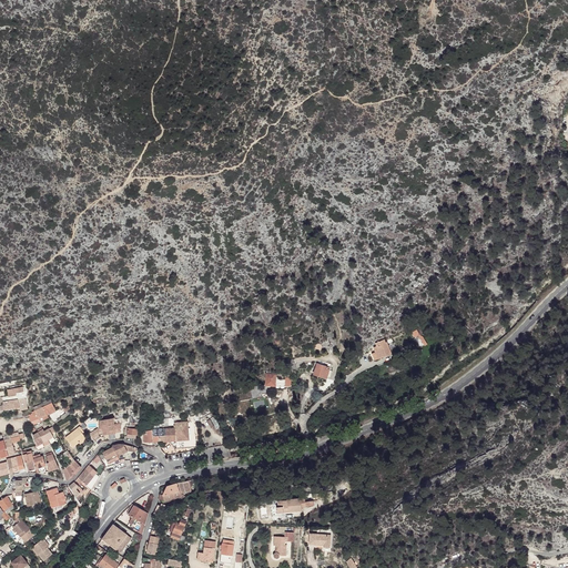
[(418,336),(424,345),(427,344),(423,336),(421,335),(419,335),(418,336)]
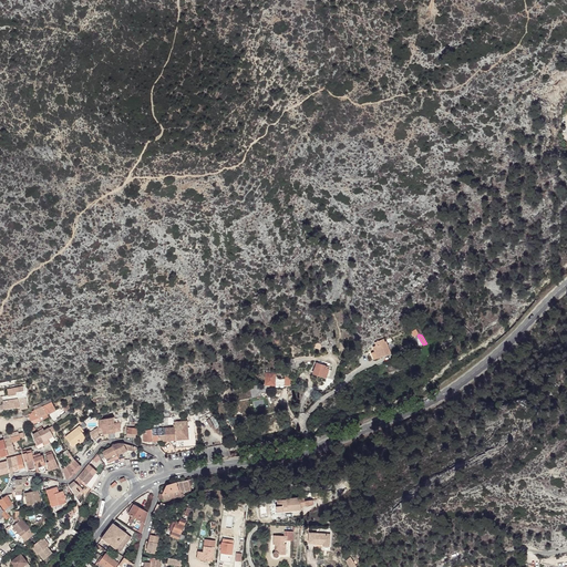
[(374,351),(378,358),(391,353),(385,341),(384,342),(383,339),(374,342),(375,346),(372,347),(374,351)]
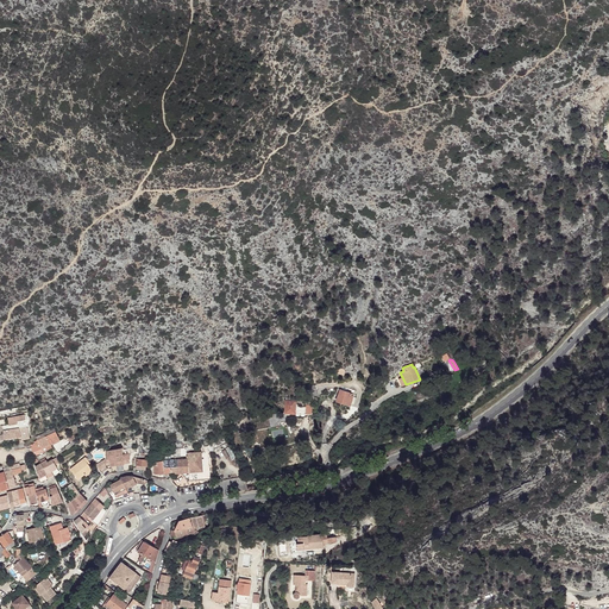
[(340,390),(337,401),(350,406),(353,395),(340,390)]
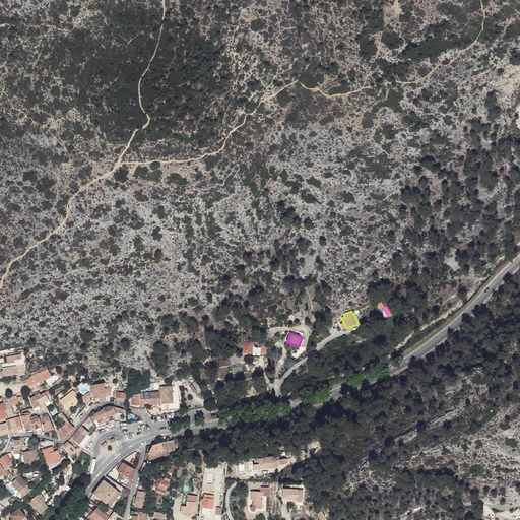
[(244,342),(244,352),(252,353),(261,353),(269,353),(269,347),(266,347),(266,346),(261,346),(261,347),(252,347),(252,342),(244,342)]
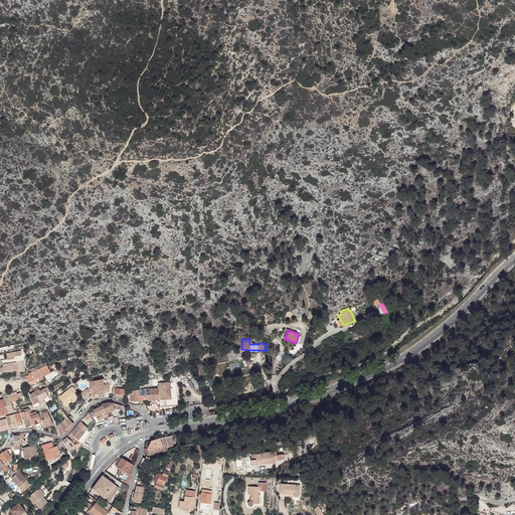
[(6,353),(8,359),(15,358),(14,356),(21,354),(20,351),(6,353)]
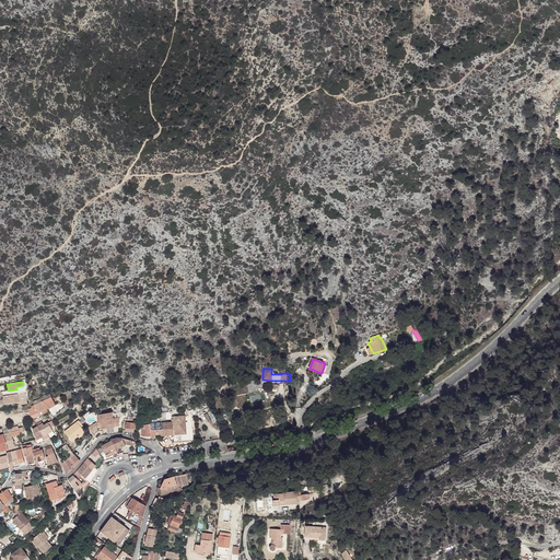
[(0,399),(0,400),(1,405),(20,401),(20,405),(21,404),(27,403),(25,393),(18,394),(3,396),(3,399),(0,399)]
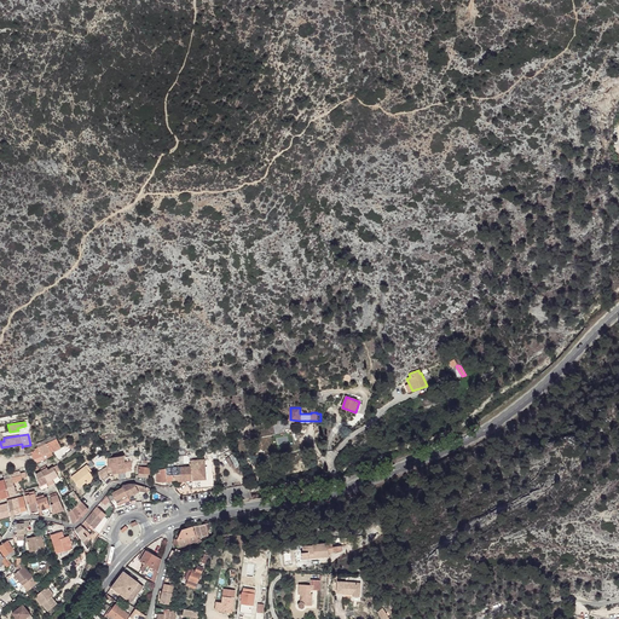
[(39,447),(56,439),(55,434),(47,438),(47,439),(38,444),(39,447)]
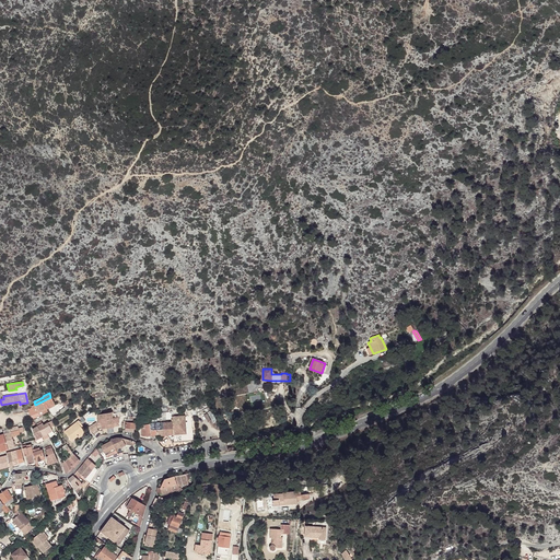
[(32,408),(34,415),(38,412),(45,409),(55,405),(50,397),(35,405),(32,406),(33,407),(32,408)]
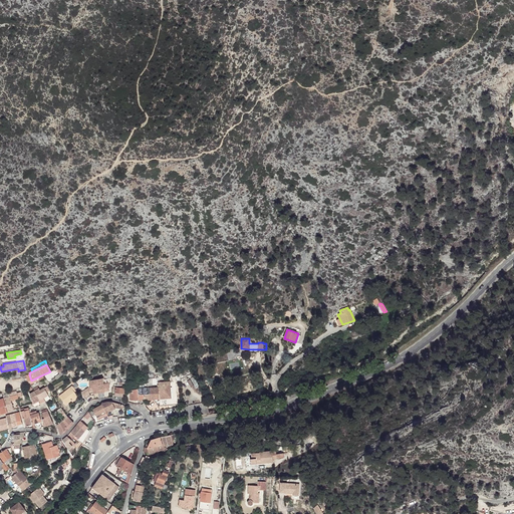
[(109,388),(109,383),(103,384),(103,383),(101,376),(96,376),(94,377),(95,379),(90,380),(90,388),(92,388),(92,391),(96,390),(97,393),(104,392),(109,391),(108,388),(109,388)]
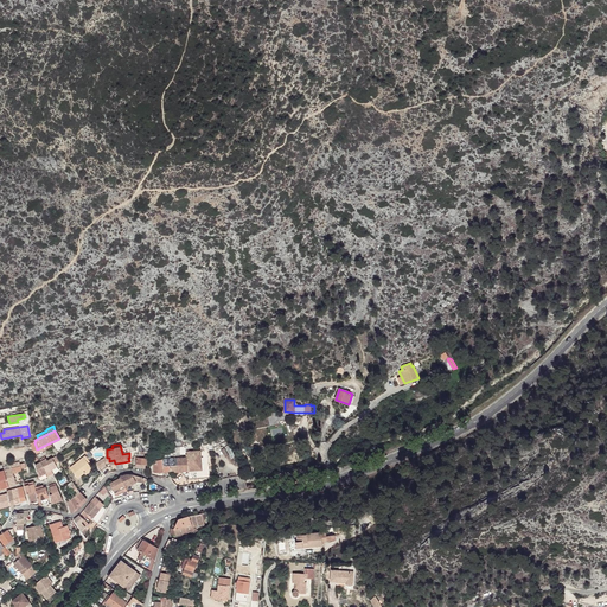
[(180,458),(181,471),(189,471),(190,479),(210,478),(208,454),(200,454),(200,451),(187,452),(187,455),(187,458),(186,458),(180,458)]
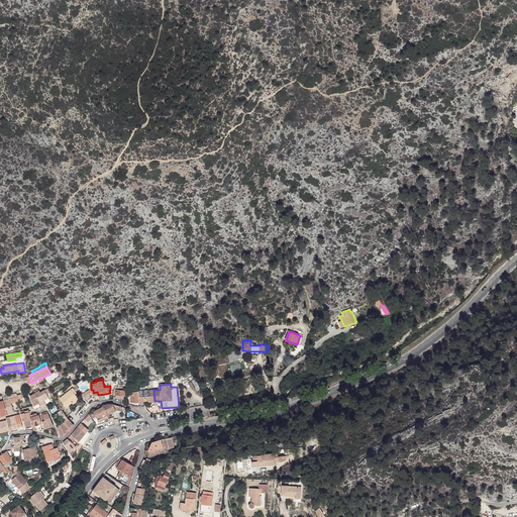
[(60,399),(66,407),(72,403),(78,398),(75,394),(74,393),(76,392),(73,389),(60,399)]
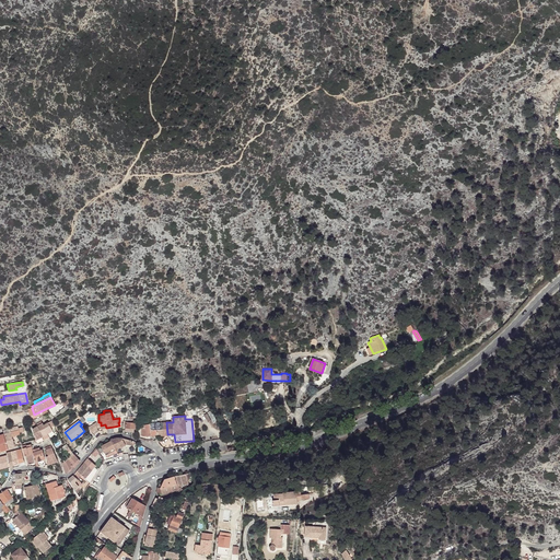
[(39,430),(43,436),(47,433),(53,430),(50,428),(53,427),(50,422),(48,423),(44,426),(43,423),(37,427),(39,430)]
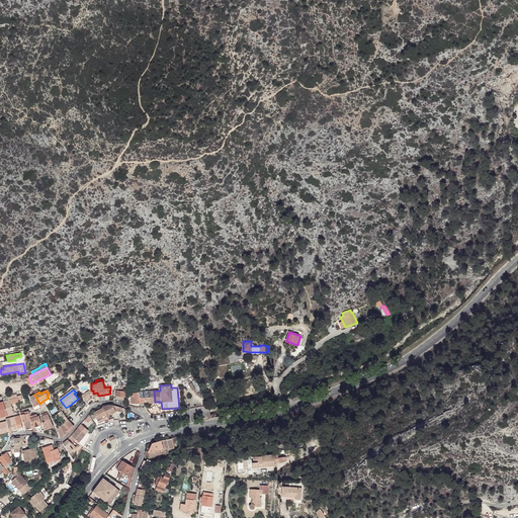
[(116,391),(115,399),(122,400),(122,397),(123,396),(125,397),(125,392),(116,391)]
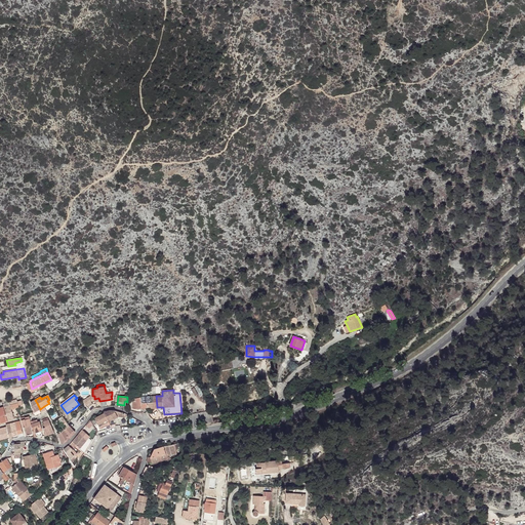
[(148,397),(149,408),(157,407),(156,396),(152,397),(148,397)]
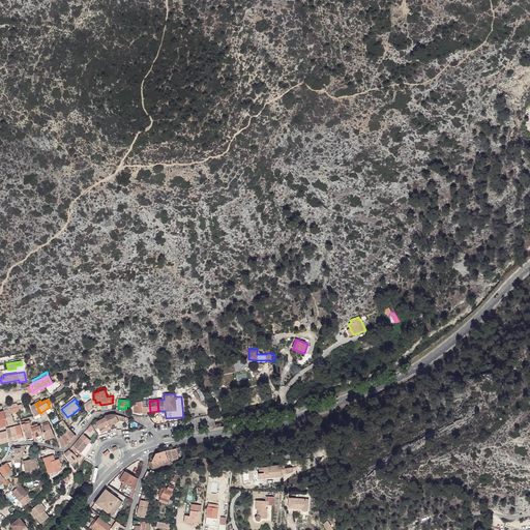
[(136,413),(143,412),(142,401),(137,403),(137,405),(134,405),(134,409),(134,412),(136,413)]
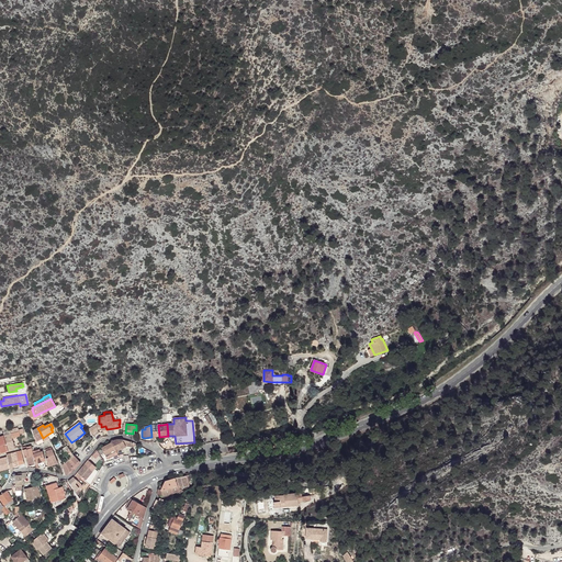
[(11,434),(12,438),(20,435),(24,434),(23,428),(19,430),(18,428),(10,430),(11,434)]
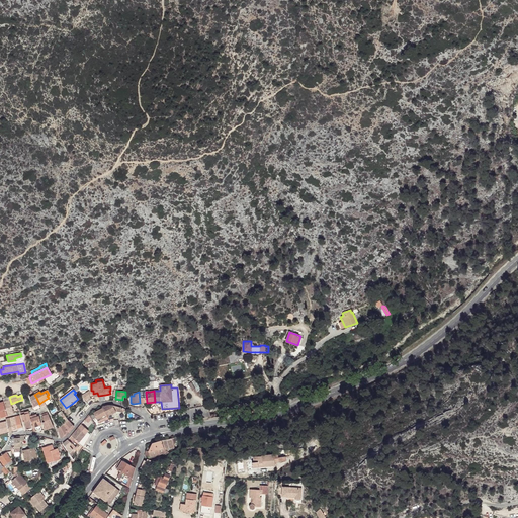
[(33,407),(34,410),(40,407),(38,404),(39,404),(36,398),(34,395),(29,398),(33,407)]
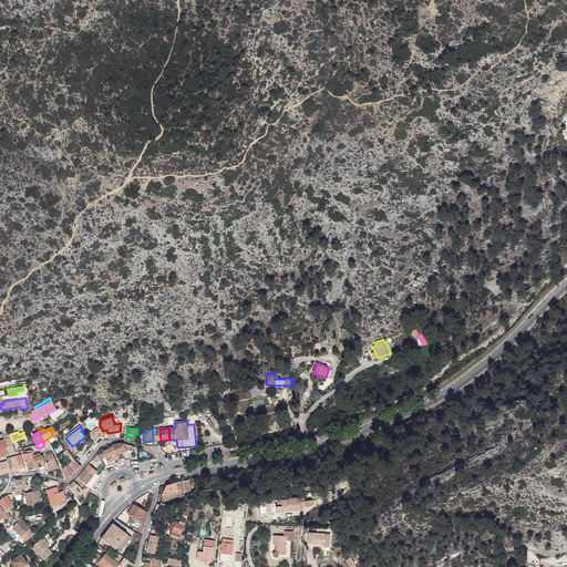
[(3,440),(8,454),(16,452),(12,442),(11,437),(3,440)]
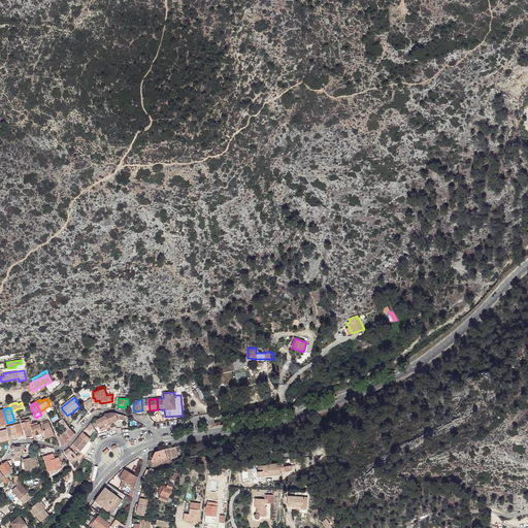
[(98,426),(100,429),(109,424),(118,420),(125,420),(125,416),(123,416),(123,415),(114,413),(109,413),(104,415),(104,416),(95,421),(96,422),(92,425),(94,428),(98,426)]
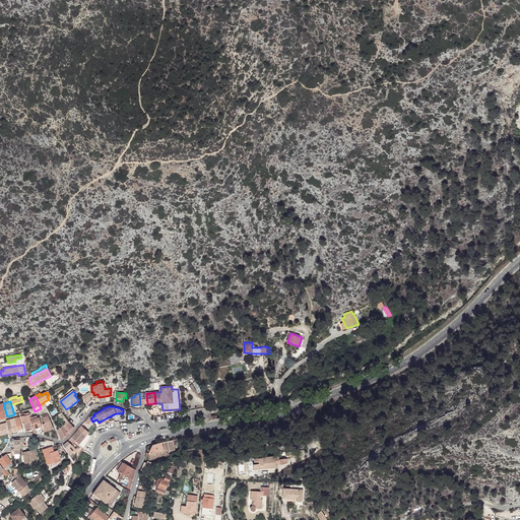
[(20,414),(23,424),(24,423),(30,421),(30,420),(30,417),(29,416),(29,413),(28,412),(20,414)]
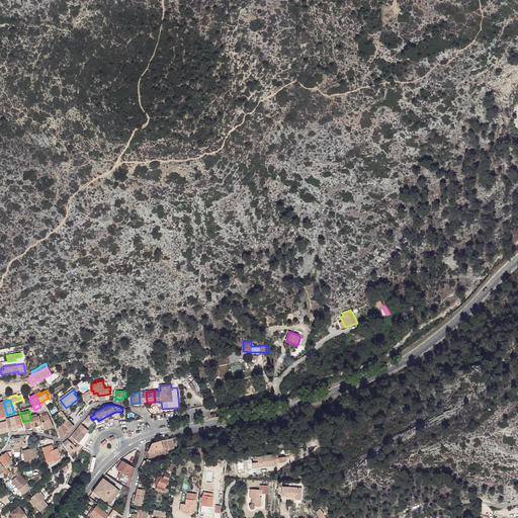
[(44,427),(45,430),(54,427),(48,412),(41,414),(45,422),(42,422),(45,427),(44,427)]
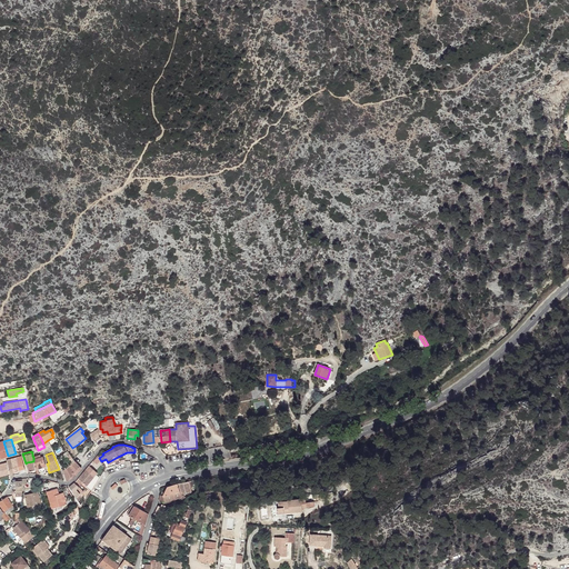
[(36,470),(37,473),(39,473),(38,469),(46,467),(42,457),(41,458),(40,455),(33,457),(33,460),(33,461),(36,470)]
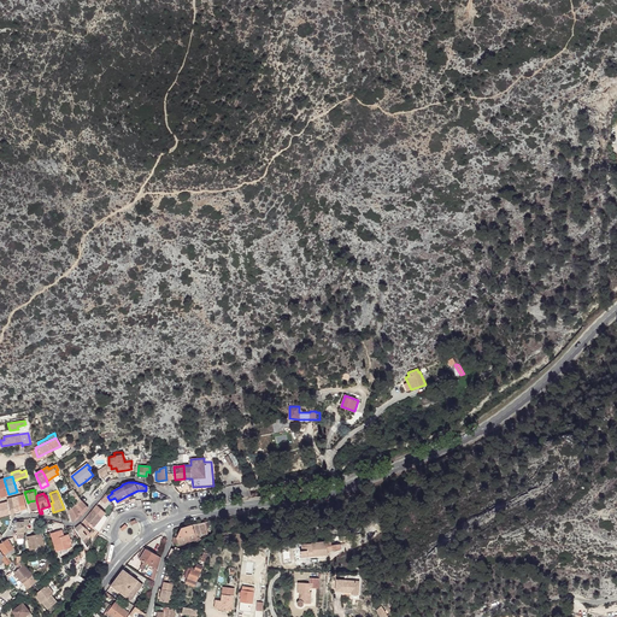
[(18,497),(12,498),(16,512),(22,510),(18,497)]
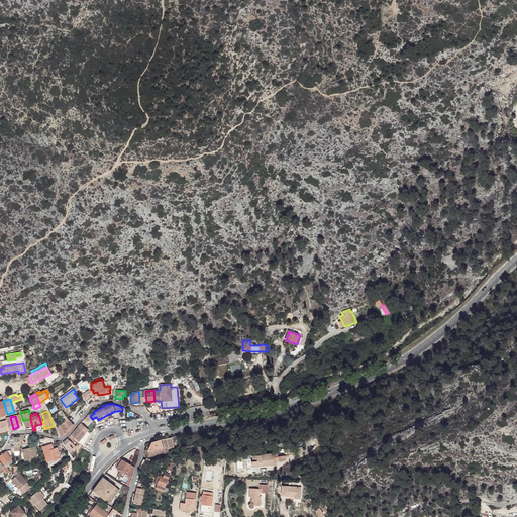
[(68,430),(70,431),(74,425),(68,419),(66,420),(67,420),(71,425),(68,430)]
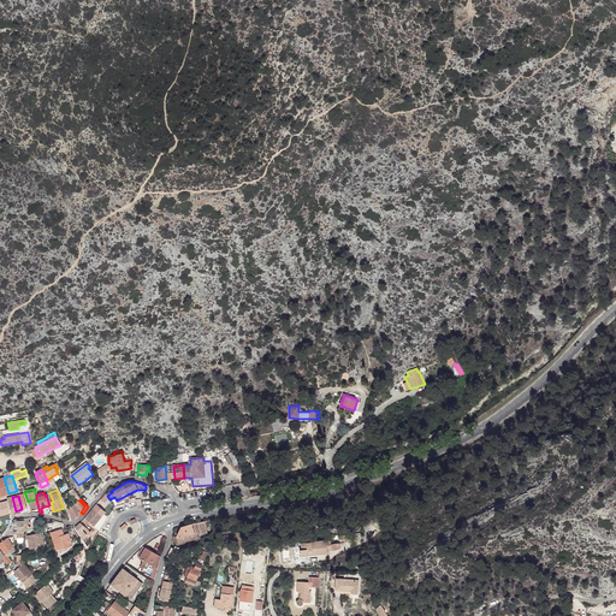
[(0,502),(0,515),(11,513),(7,501),(0,502)]
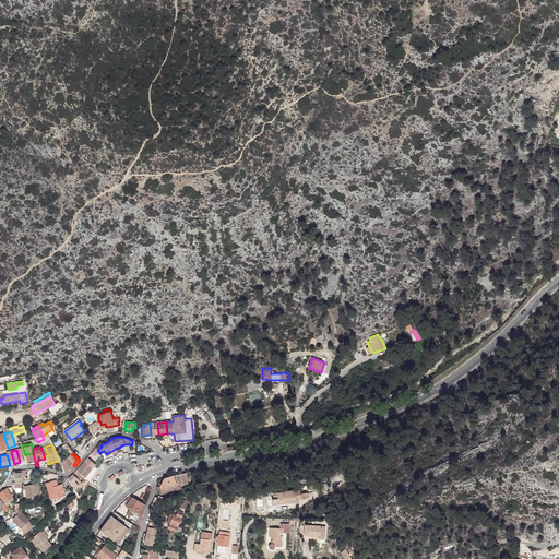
[(62,462),(66,473),(71,471),(75,466),(73,465),(76,460),(72,454),(62,462)]
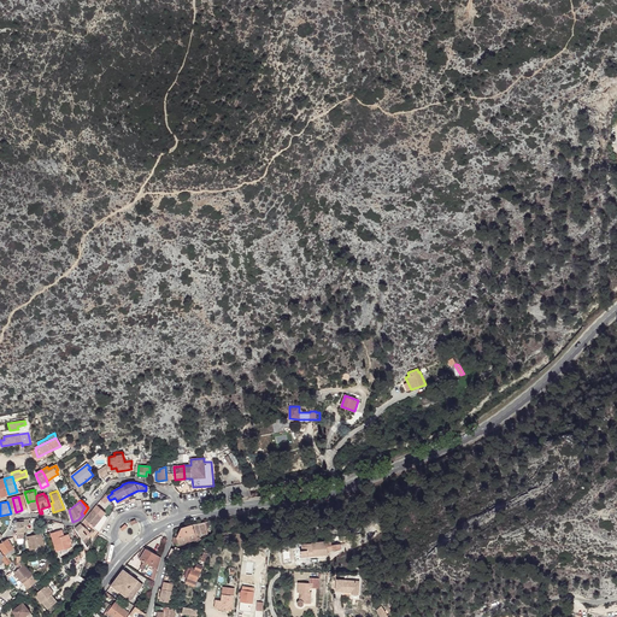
[(82,539),(84,544),(88,539),(86,536),(87,535),(83,532),(89,523),(94,527),(101,517),(100,516),(104,511),(97,505),(81,523),(78,527),(75,528),(82,539)]
